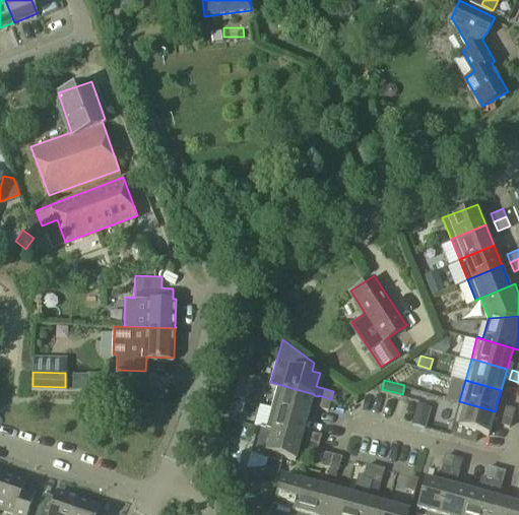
[(308,415),(314,395),(314,394),(270,382),(270,383),(277,385),(272,405),(308,415)]
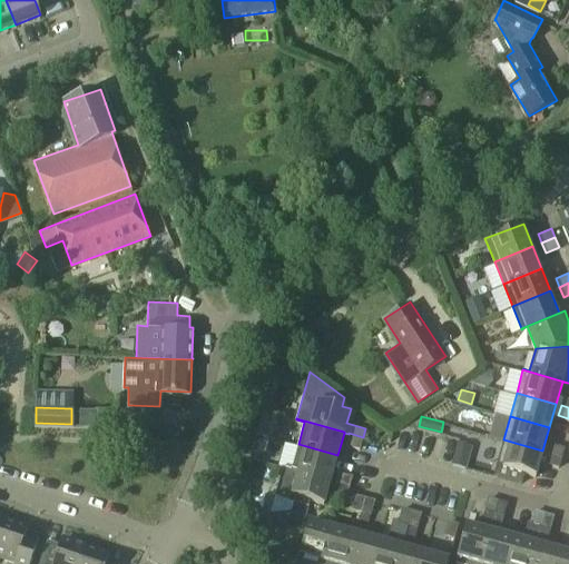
[(349,433),(349,434),(346,443),(360,446),(363,437),(349,433)]
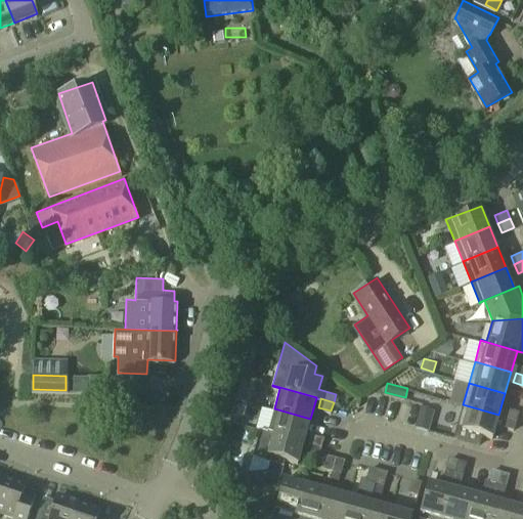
[(430,425),(436,403),(424,400),(417,422),(430,425)]
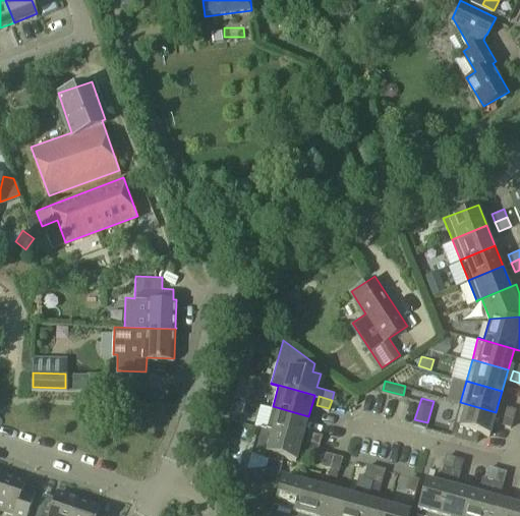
[(496,412),(460,402),(454,423),(489,434),(496,412)]
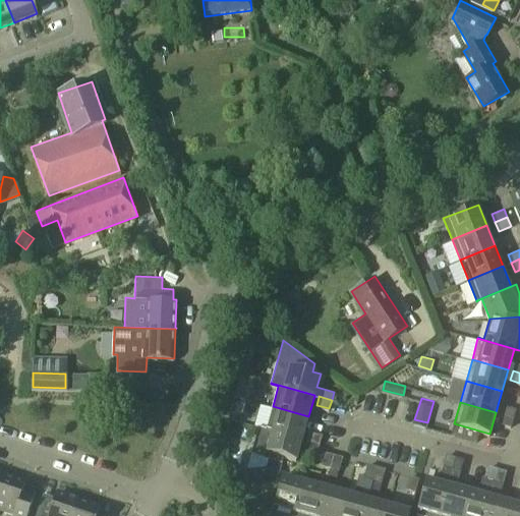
[(501,413),(513,416),(516,407),(503,404),(501,413)]
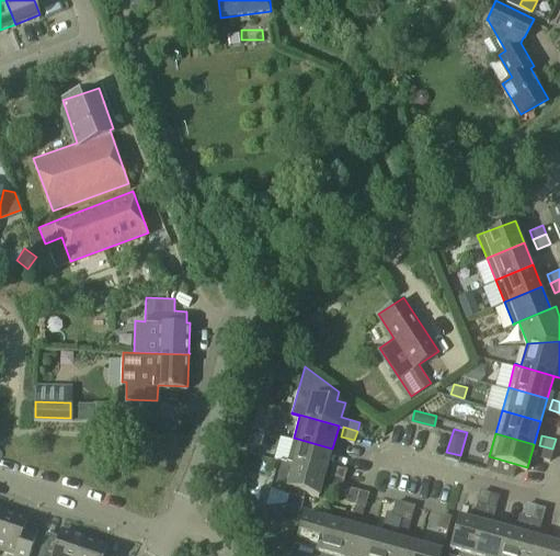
[(287,461),(326,472),(332,449),(294,438),(287,460),(287,461)]
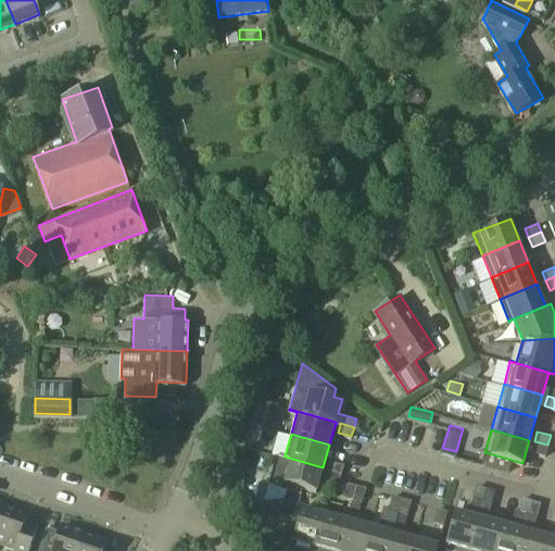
[(534,441),(532,451),(545,454),(547,445),(534,441)]
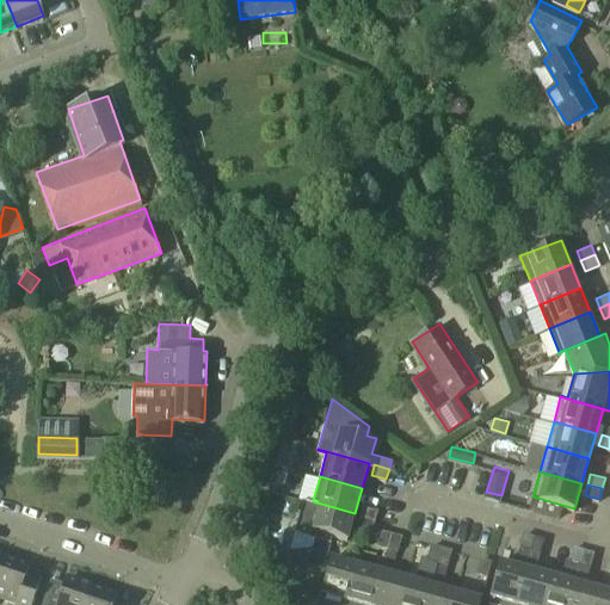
[(347,538),(355,513),(313,501),(313,500),(305,498),(295,530),(316,536),(318,535),(331,539),(333,535),(347,538)]
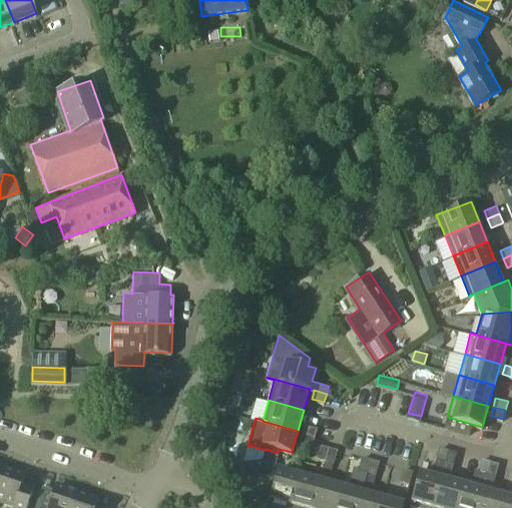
[(303,432),(315,436),(317,427),(305,423),(303,432)]
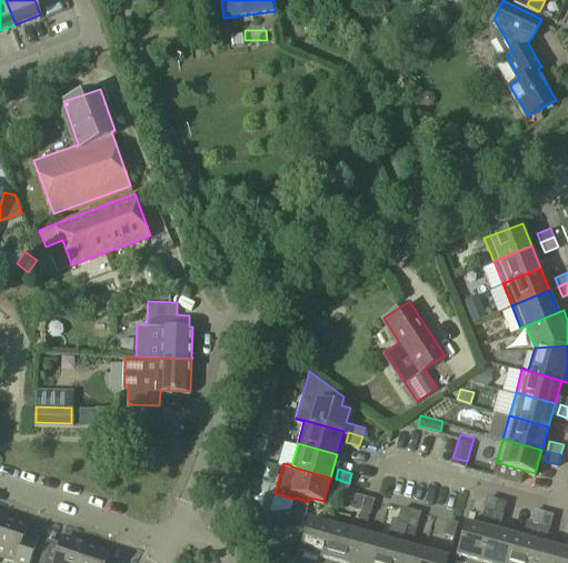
[(336,479),(332,489),(347,492),(349,483),(336,479)]
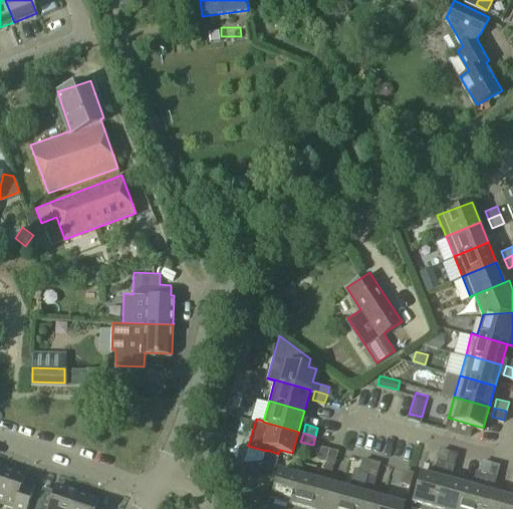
[(329,447),(321,445),(317,458),(326,460),(329,447)]
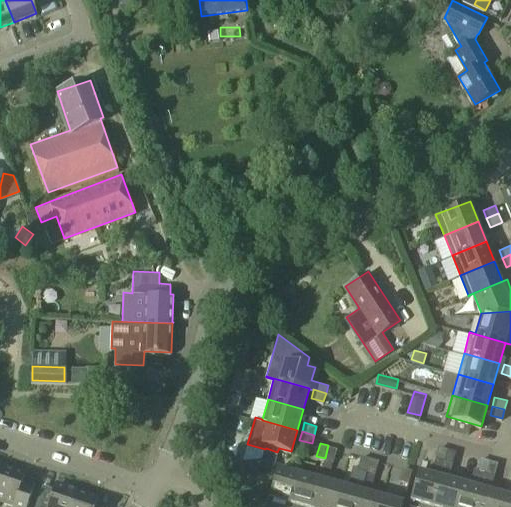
[(328,445),(325,458),(334,461),(338,448),(328,445)]
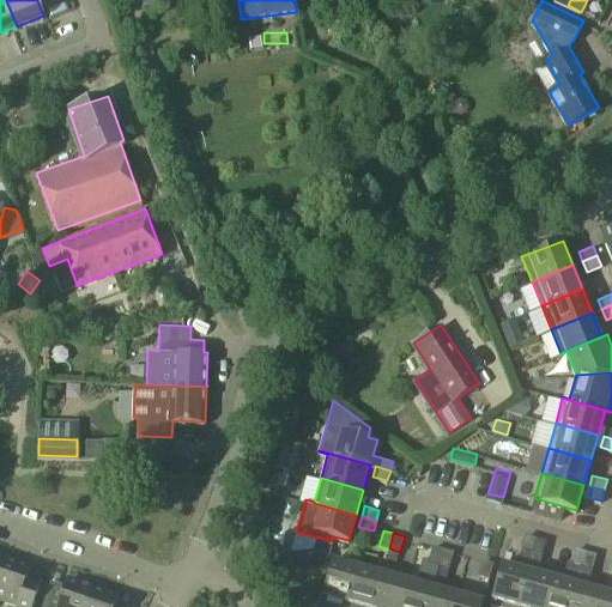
[(516,606),(527,569),(537,536),(526,533),(517,565),(502,560),(490,604),(502,606),(516,606)]
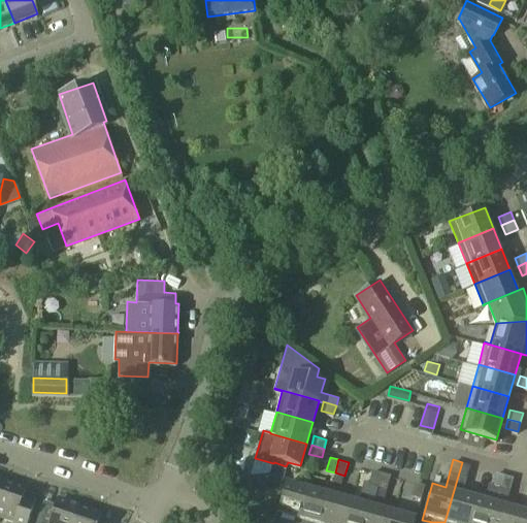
[(467,522),(475,495),(462,492),(470,464),(462,462),(454,490),(445,522),(467,522)]
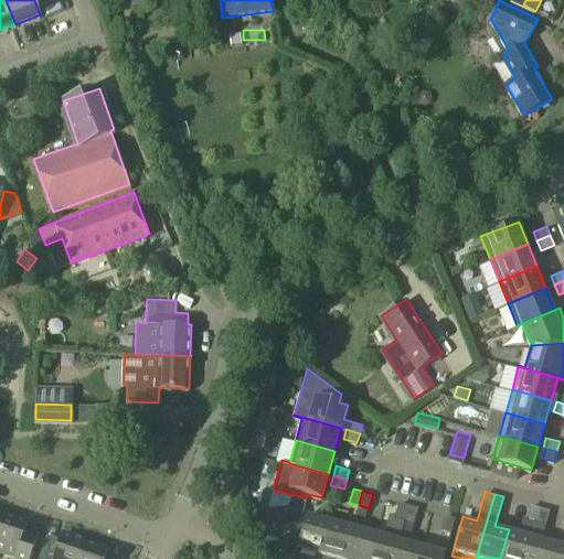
[(257,495),(247,496),(248,508),(258,507),(257,495)]
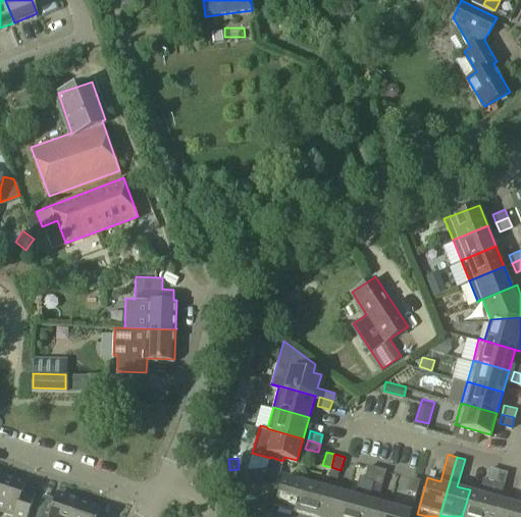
[(269,458),(267,466),(265,474),(279,478),(283,461),(269,458)]
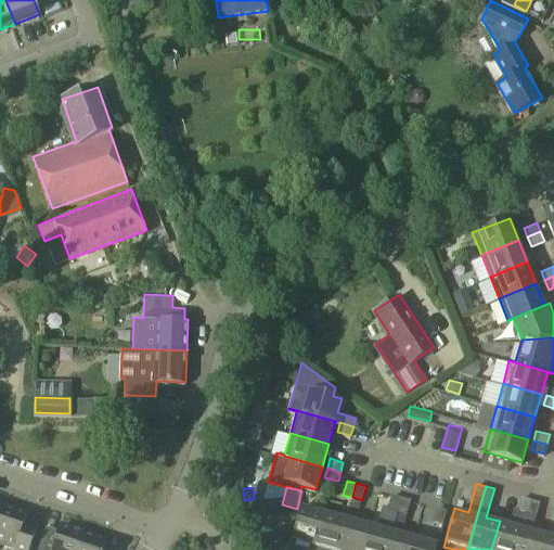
[(386,549),(401,496),(393,494),(389,506),(384,504),(379,519),(381,520),(378,526),(370,524),(361,549),(386,549)]
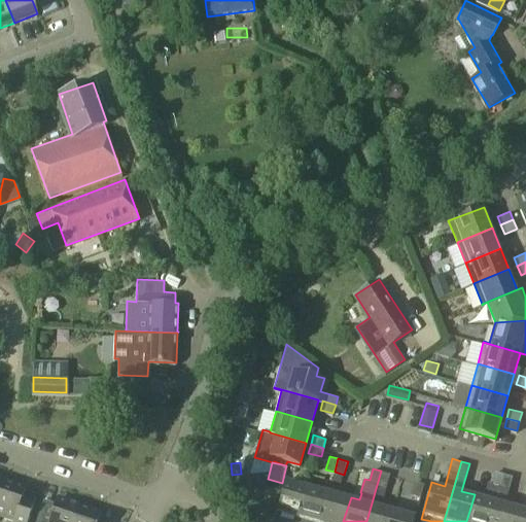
[(389,521),(393,509),(373,503),(378,483),(386,486),(390,473),(381,471),(366,521),(389,521)]
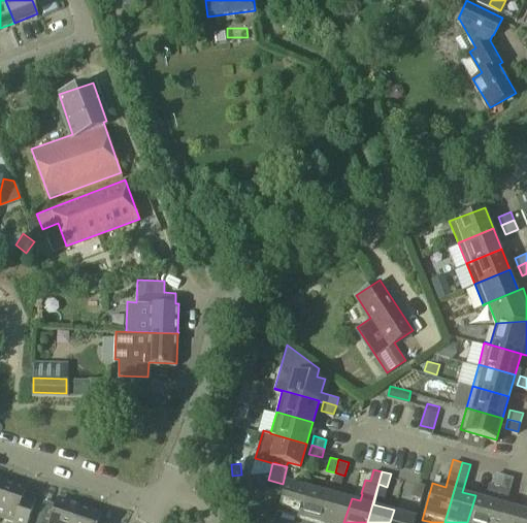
[(504,474),(496,471),(492,485),(501,487),(504,474)]
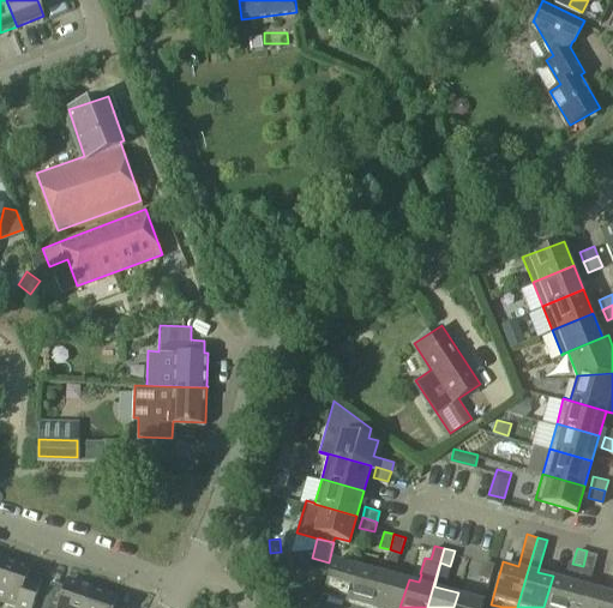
[(587,551),(583,566),(594,570),(599,554),(587,551)]
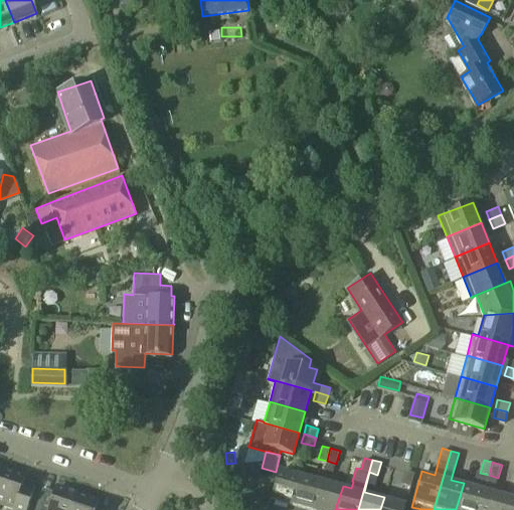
[(0,479),(0,501),(14,506),(13,509),(26,509),(33,489),(22,485),(25,474),(4,467),(0,479)]
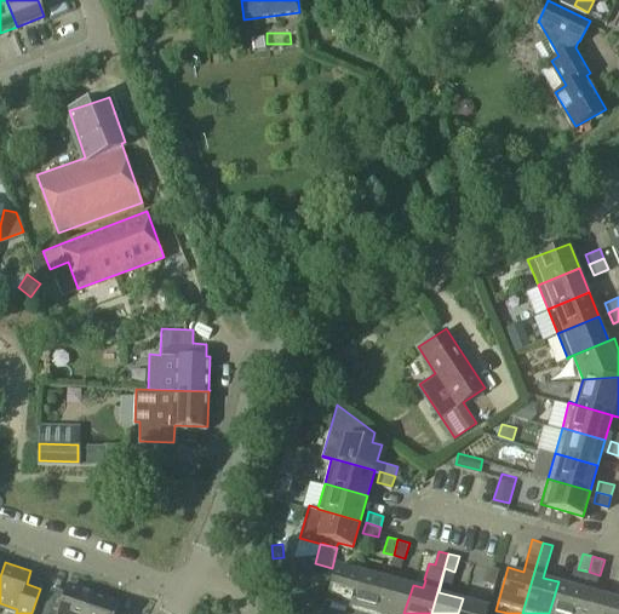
[(349,613),(362,571),(336,563),(321,613),(349,613)]
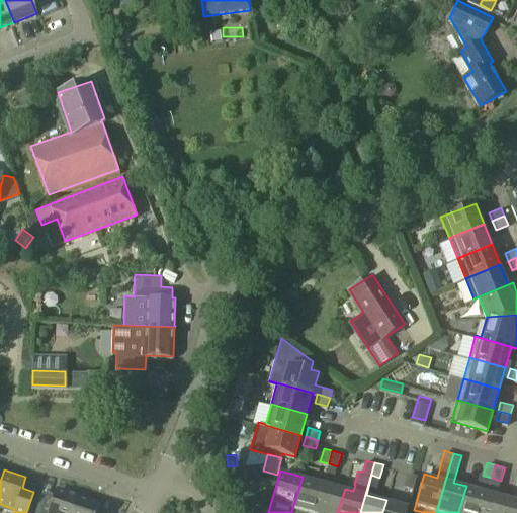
[(408,472),(405,485),(414,488),(418,475),(408,472)]
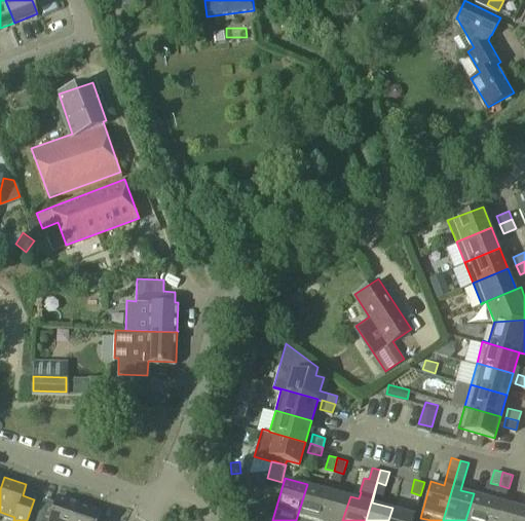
[(298,520),(320,520),(329,490),(307,484),(296,520),(297,520),(298,520)]
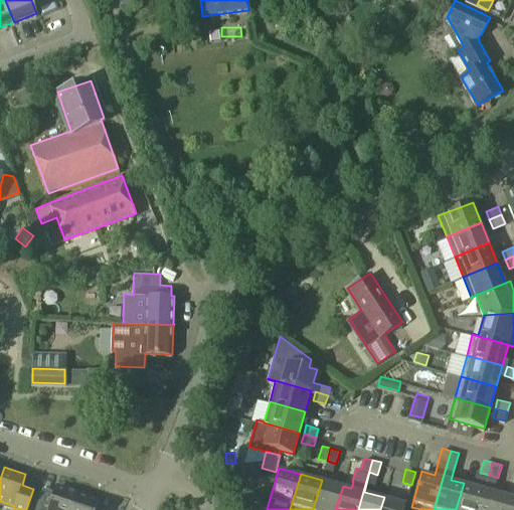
[(335,509),(343,486),(322,480),(313,509),(335,509)]
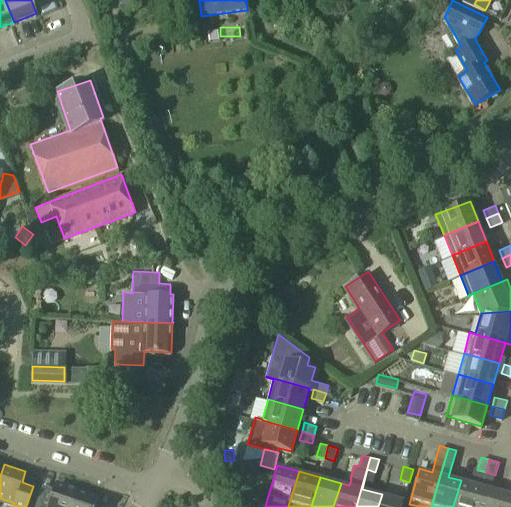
[(378,506),(401,506),(409,482),(400,479),(396,478),(390,497),(382,494),(378,506)]
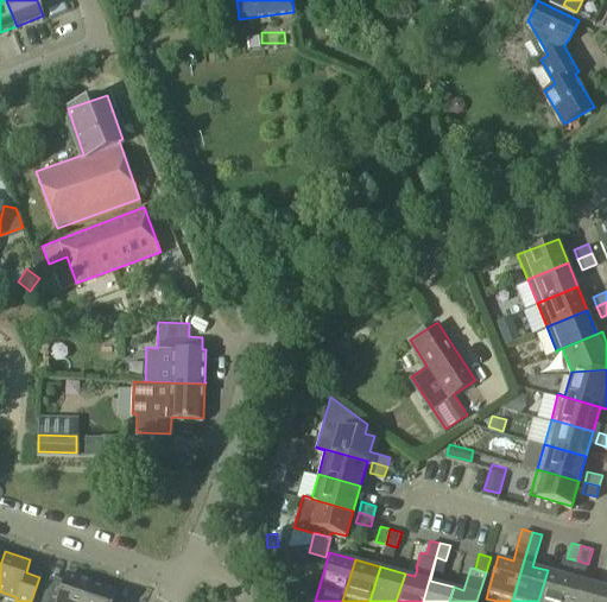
[(564,601),(573,577),(548,570),(538,601),(564,601)]
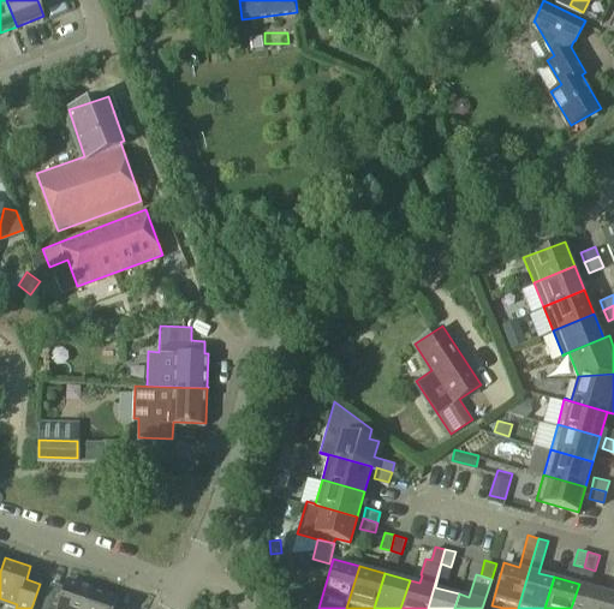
[(85,608),(93,587),(67,578),(64,591),(49,586),(41,608),(85,608)]
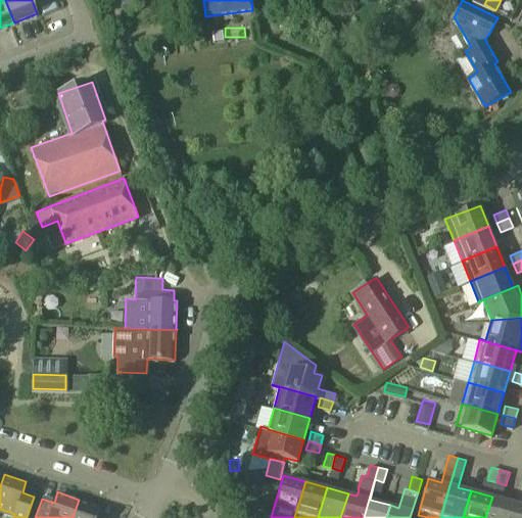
[(509,517),(513,503),(492,497),(485,517),(509,517)]
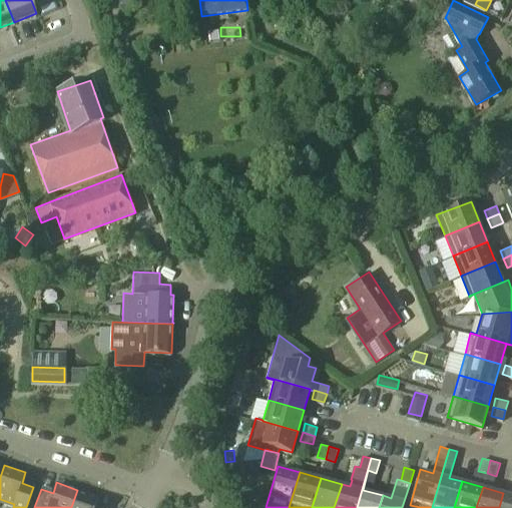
[(77,490),(71,507),(96,507),(95,507),(99,497),(77,490)]
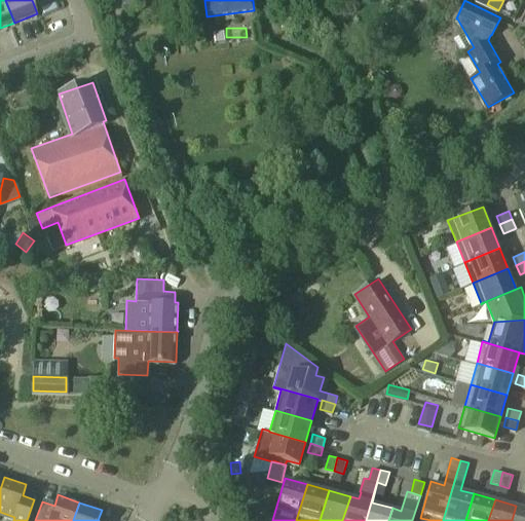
[(524,508),(516,506),(512,520),(524,520),(524,508)]
